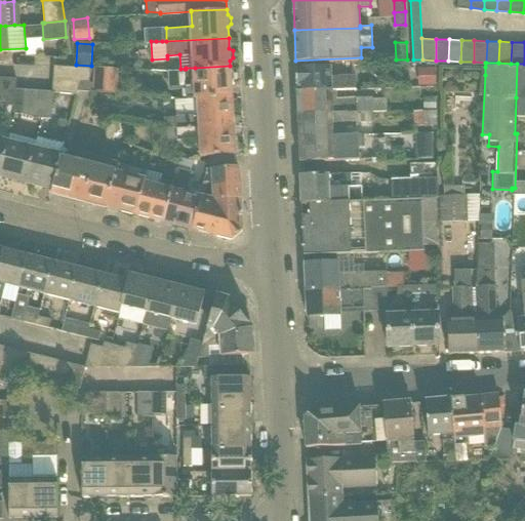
[(91,66),(76,65),(54,64),(53,77),(79,79),(90,80),(91,66)]
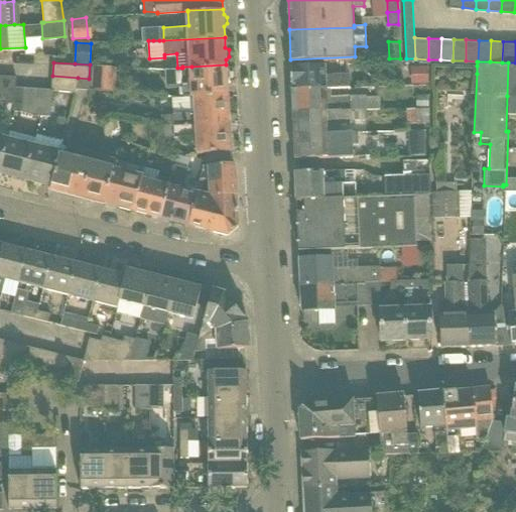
[(508,62),(507,96),(509,96),(508,112),(515,112),(515,62),(508,62)]
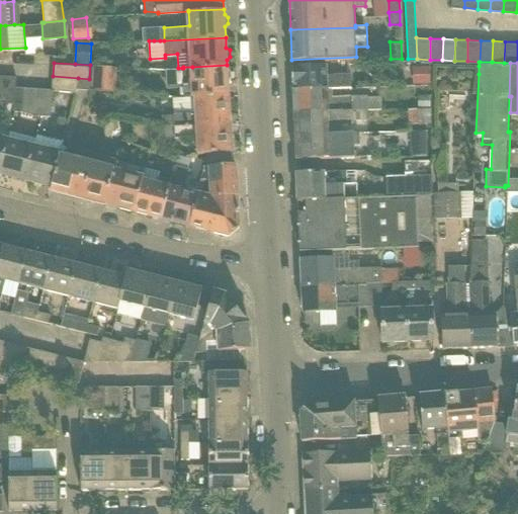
[(93,64),(92,88),(115,89),(117,66),(93,64)]
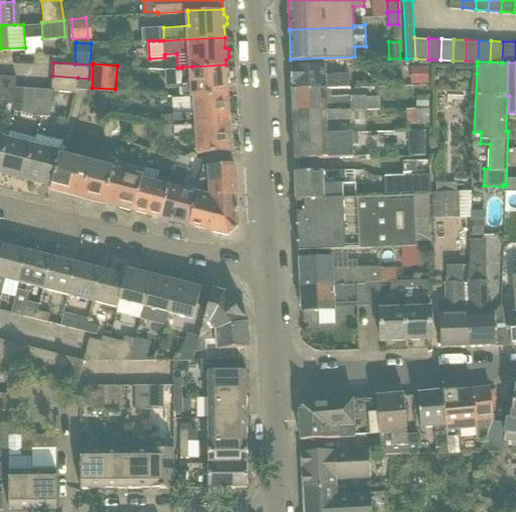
[(325,64),(290,65),(291,88),(325,87),(350,86),(349,73),(326,74),(325,64)]
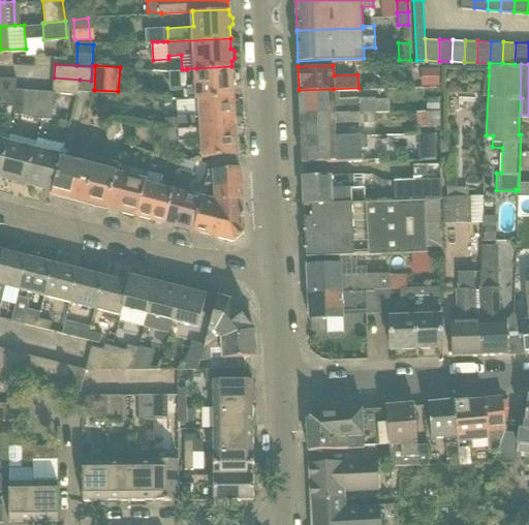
[(231,66),(196,68),(197,84),(187,85),(188,98),(198,97),(198,96),(234,95),(232,81),(236,79),(236,71),(231,70),(231,66)]
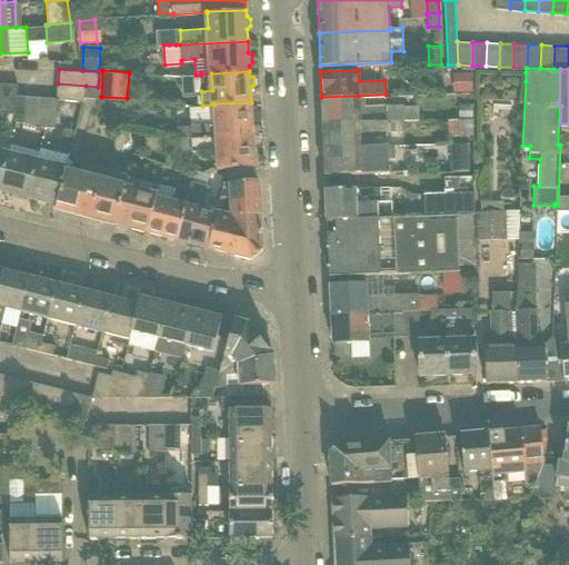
[(471,71),(453,71),(453,90),(472,89),(471,71)]
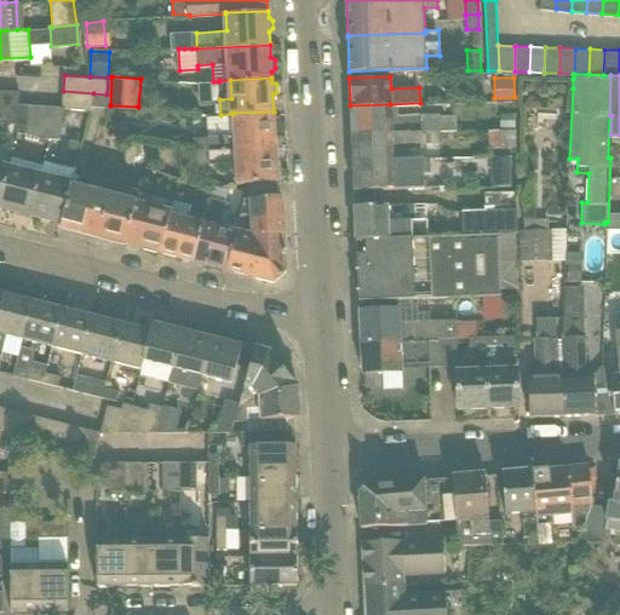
[(19,90),(0,88),(0,104),(18,105),(18,103),(19,90)]
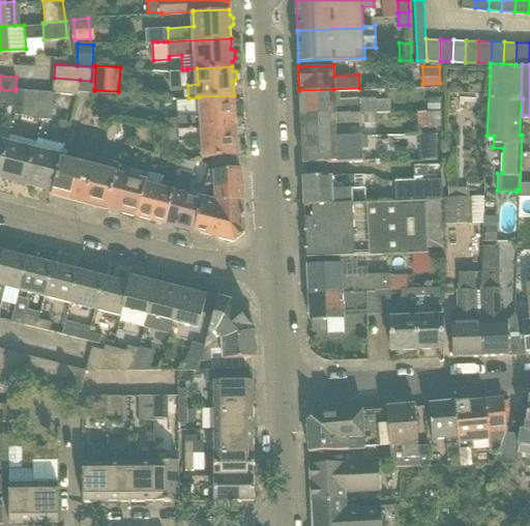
[(53,91),(77,92),(80,80),(54,78),(53,90),(53,91)]
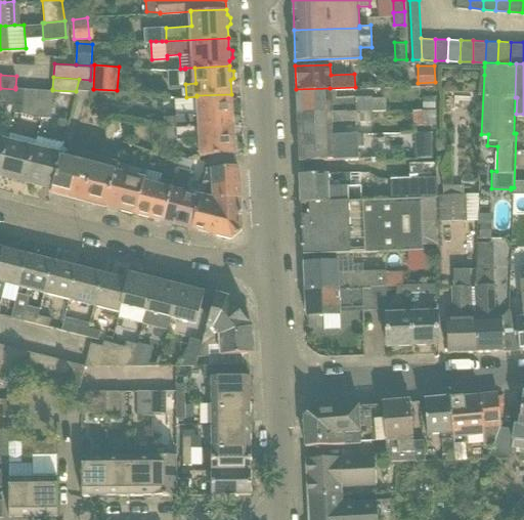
[(14,103),(14,111),(35,115),(36,88),(15,87),(15,89),(14,103)]
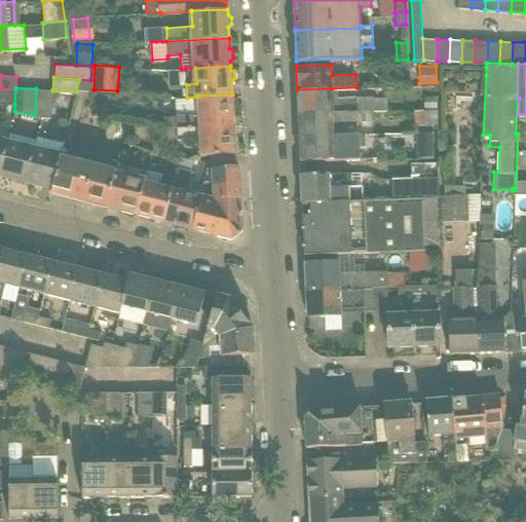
[(15,89),(0,88),(0,102),(14,104),(15,89)]
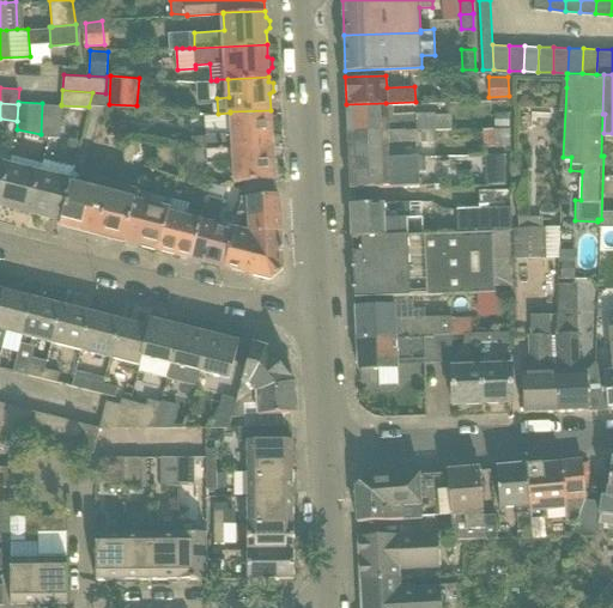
[(42,103),(41,134),(44,134),(60,135),(61,105),(61,104),(42,103)]
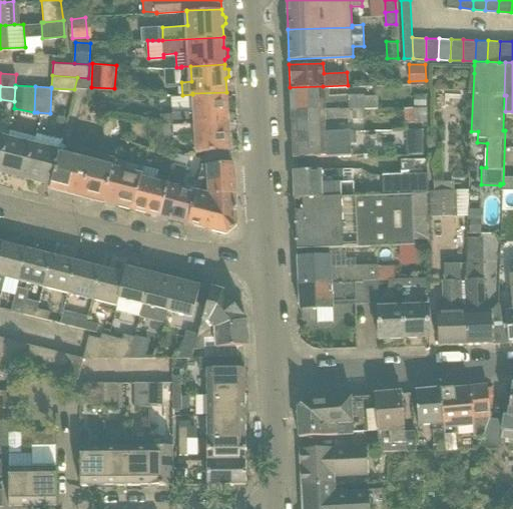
[(362,95),(362,94),(323,96),(323,86),(290,87),(291,109),(364,107),(378,107),(377,94),(362,95)]
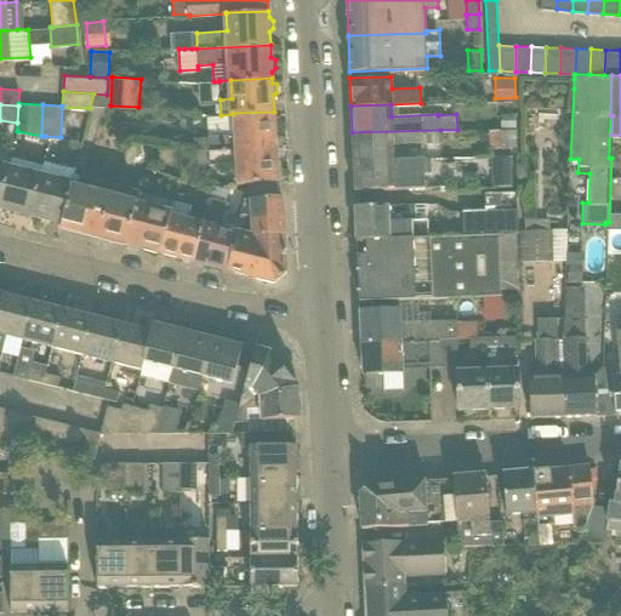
[(208,133),(208,148),(275,146),(274,112),(233,113),(233,114),(234,132),(208,133)]
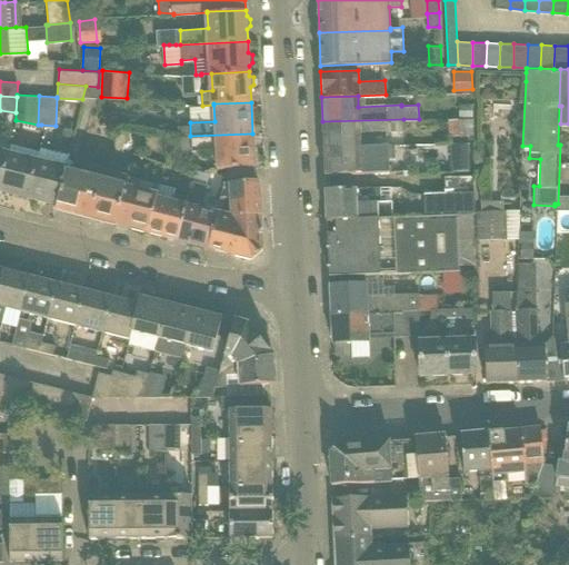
[(460,115),(472,115),(472,102),(460,102),(460,115)]
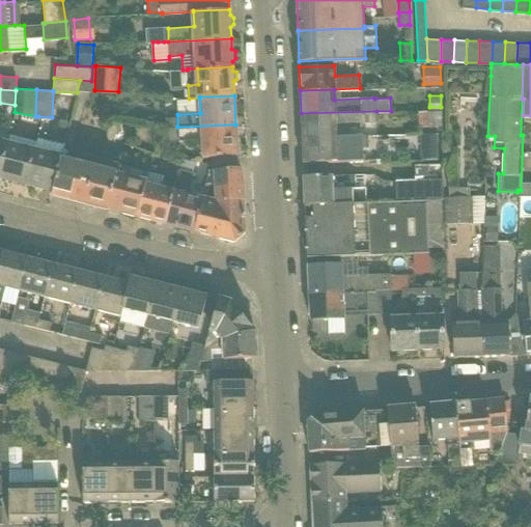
[(109,103),(98,101),(95,115),(108,116),(109,103)]
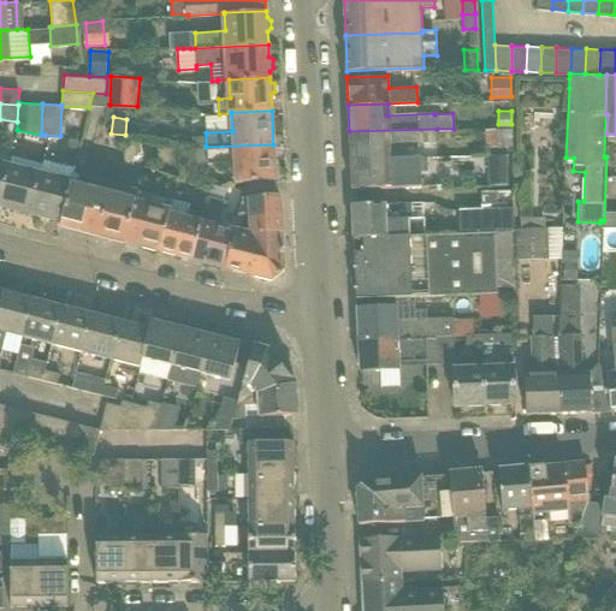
[(513,128),(486,128),(486,144),(497,144),(497,147),(513,147),(513,128)]
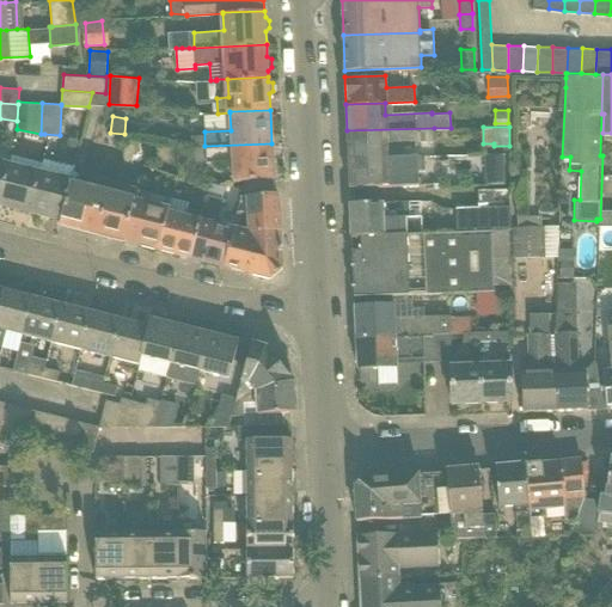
[(348,158),(387,155),(387,145),(415,143),(415,140),(434,139),(434,128),(347,130),(348,158)]
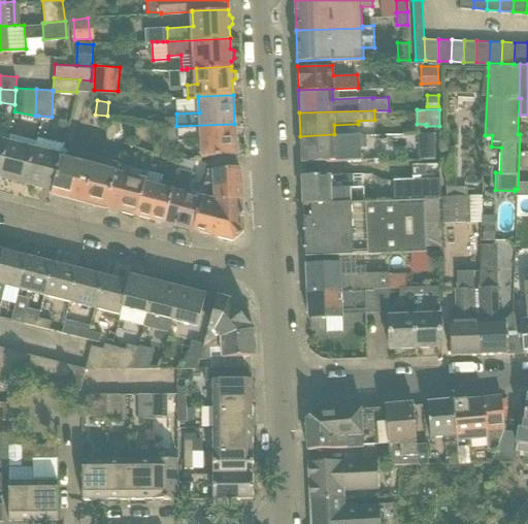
[(201,154),(211,154),(236,153),(234,124),(176,126),(177,137),(200,137),(201,154)]
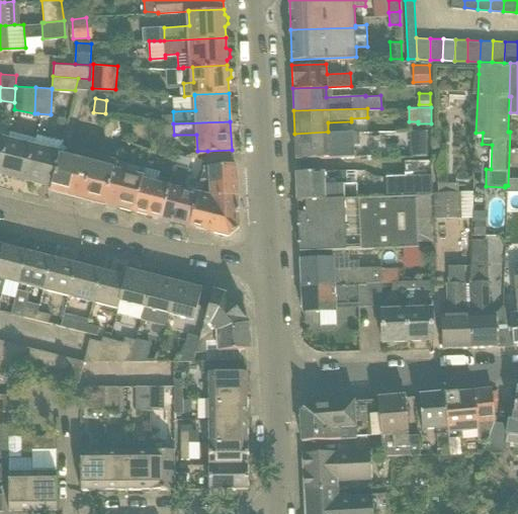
[(427,129),(410,129),(411,151),(428,150),(427,129)]
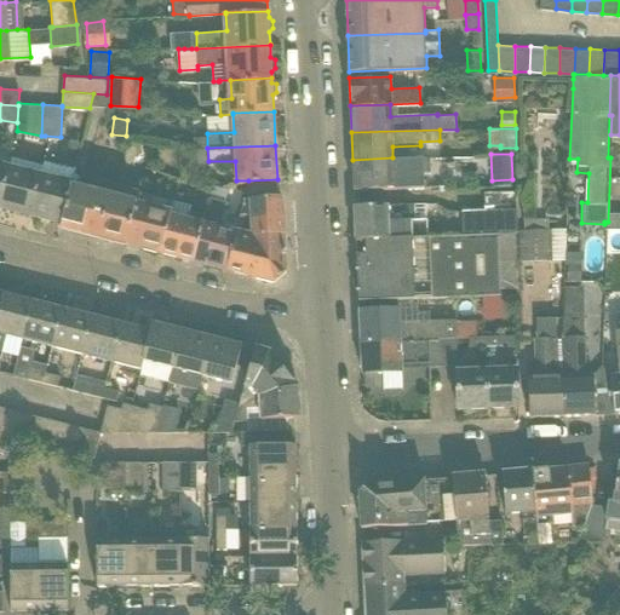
[(394,185),(409,185),(409,187),(423,185),(423,172),(432,170),(431,156),(422,157),(392,157),(352,160),(354,189),(394,187),(394,185)]
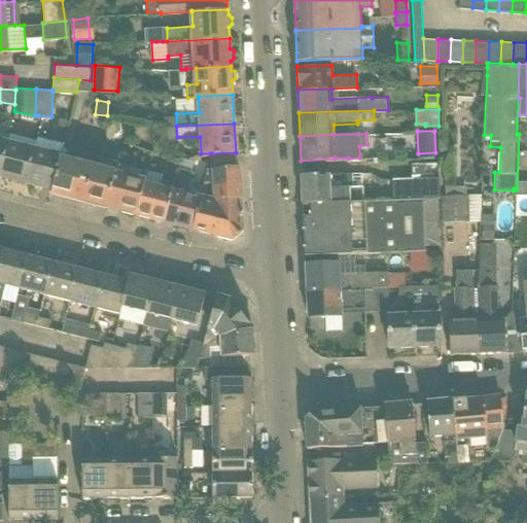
[(36,146),(27,181),(53,187),(62,150),(63,151),(65,141),(39,134),(36,146)]
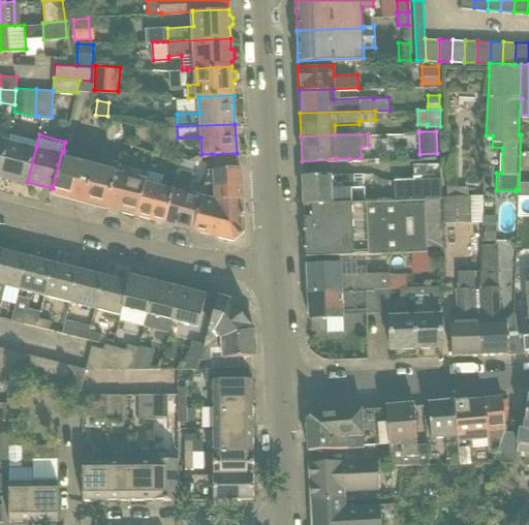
[(0,173),(8,141),(0,137),(0,173)]
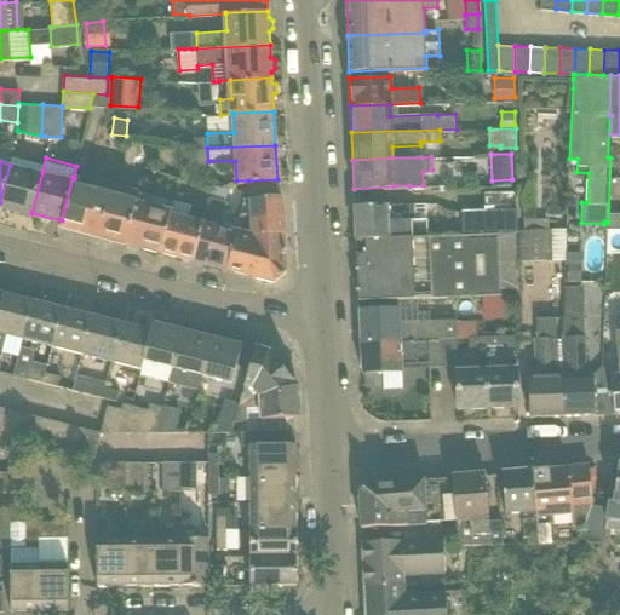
[(10,165),(0,202),(0,205),(32,213),(42,172),(10,165)]
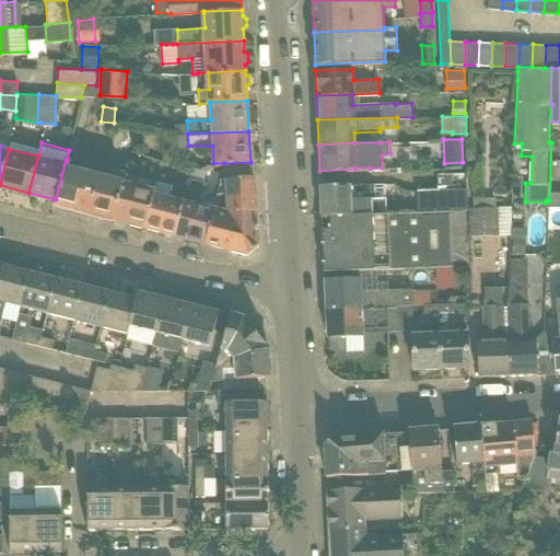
[(55,204),(55,205),(74,209),(86,165),(67,161),(66,160),(56,199),(55,204)]
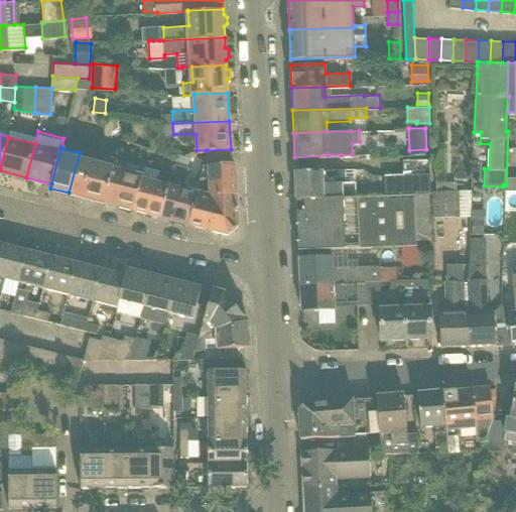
[(238,225),(235,162),(232,163),(231,149),(207,150),(203,164),(202,164),(196,189),(198,190),(189,224),(228,234),(238,225)]
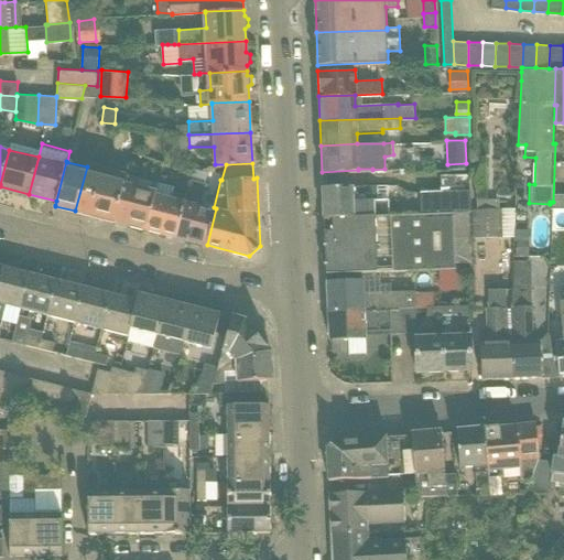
[(95,216),(107,172),(87,167),(75,211),(95,216)]
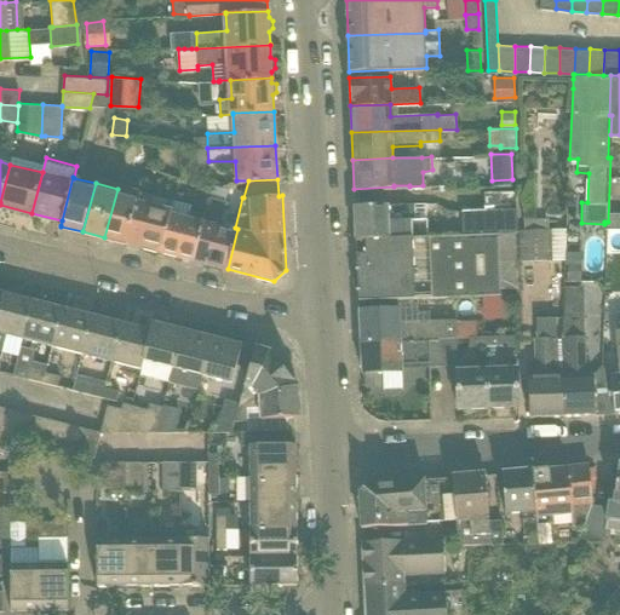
[(486,189),(486,207),(486,208),(517,207),(517,188),(486,189)]
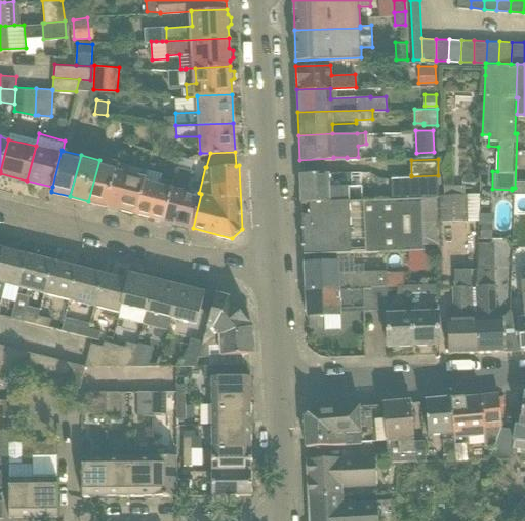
[(99,160),(88,201),(107,205),(118,165),(117,164),(99,160)]
